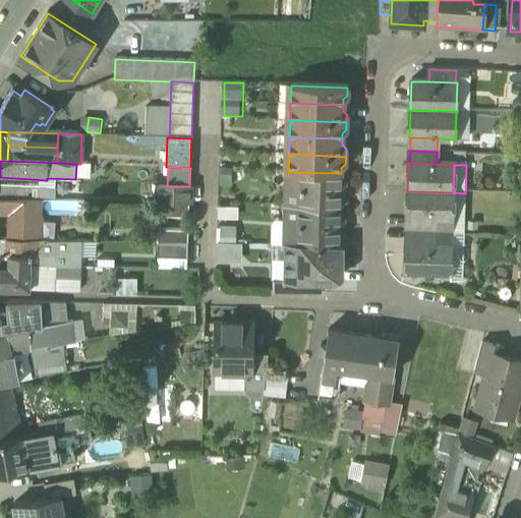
[(341,173),(288,172),(287,208),(340,210),(341,192),(345,189),(345,174),(341,173)]
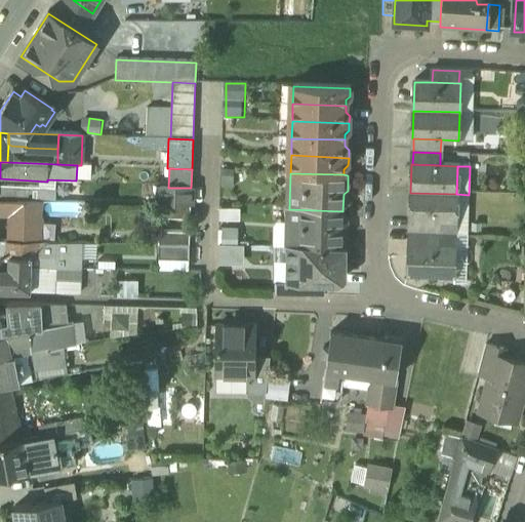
[(29,189),(0,187),(0,202),(28,203),(29,189)]
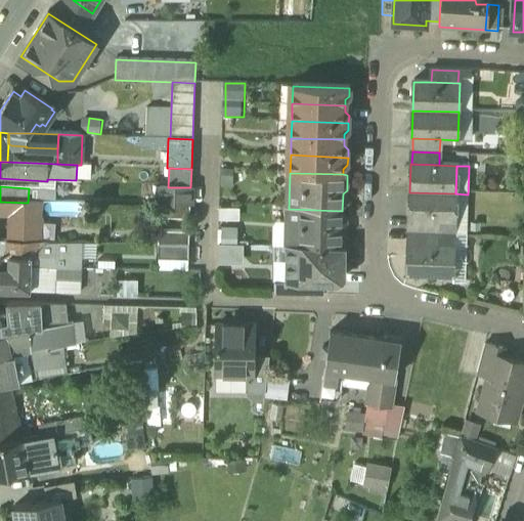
[(168,187),(160,186),(159,206),(190,207),(190,187),(168,187)]
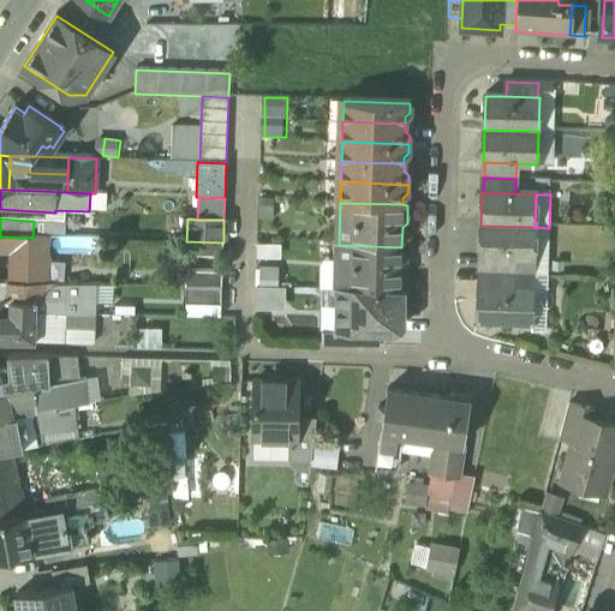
[(535,227),(481,226),(481,258),(482,259),(513,259),(533,261),(535,227)]
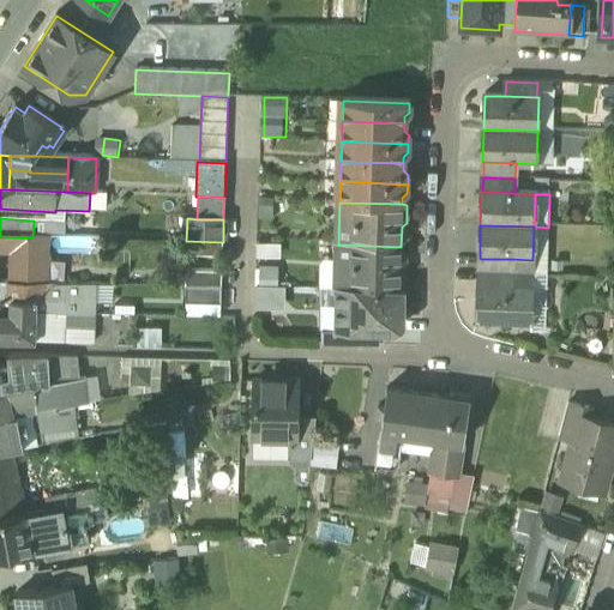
[(32,237),(0,236),(0,253),(11,253),(10,285),(36,287),(44,287),(47,237),(32,237)]
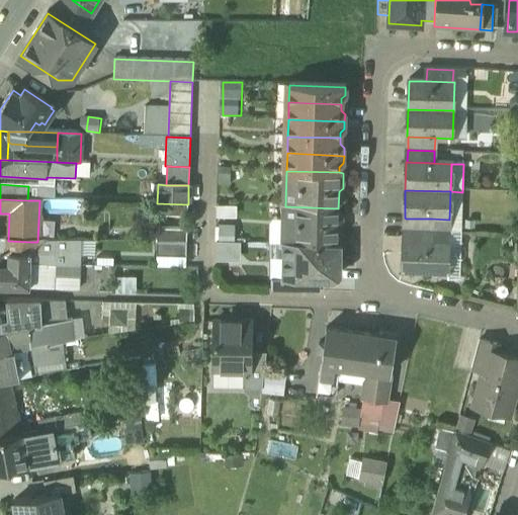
[(188,204),(157,203),(157,217),(187,218),(188,204)]
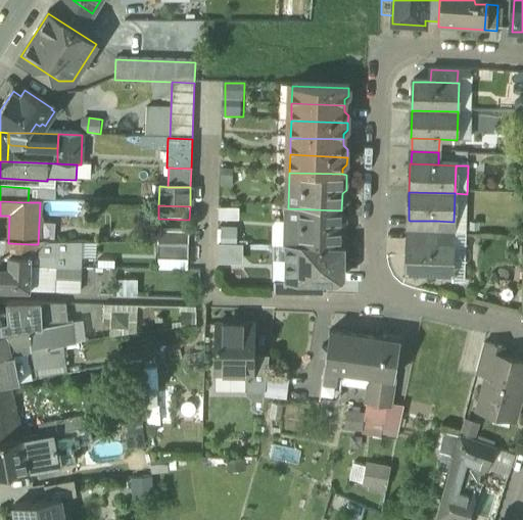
[(341,210),(288,208),(288,226),(299,226),(299,247),(343,247),(344,247),(344,231),(341,228),(341,210)]
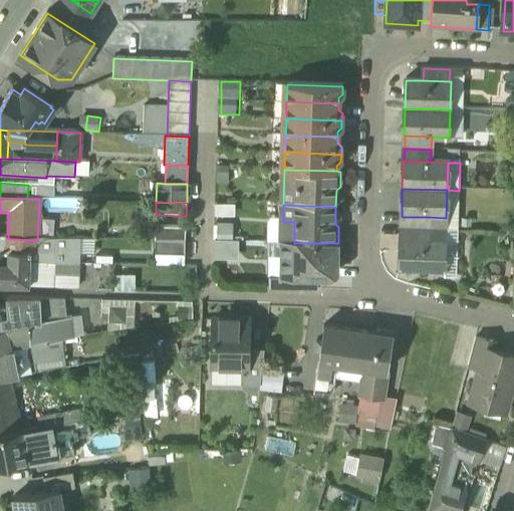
[(429,217),(403,217),(402,229),(428,230),(429,217)]
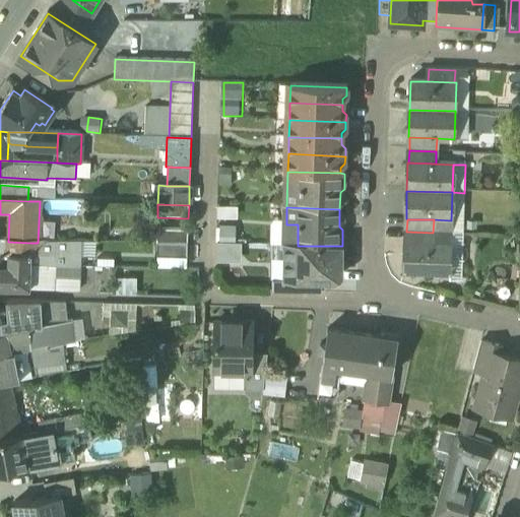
[(286,224),(274,229),(273,245),(282,245),(286,224)]
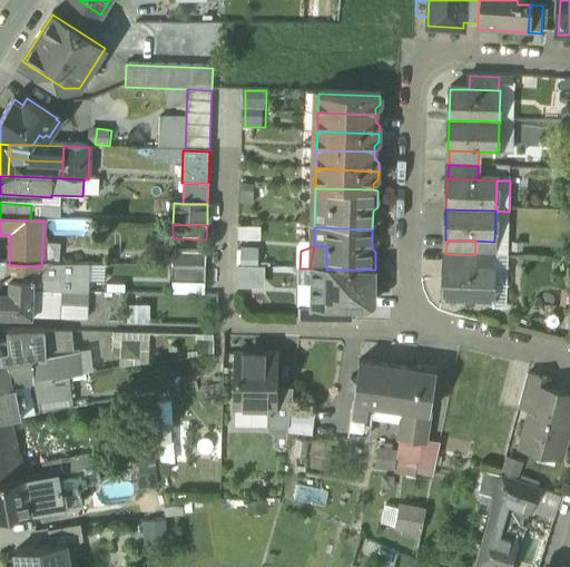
[(326,246),(314,246),(310,269),(317,270),(326,270),(326,246)]
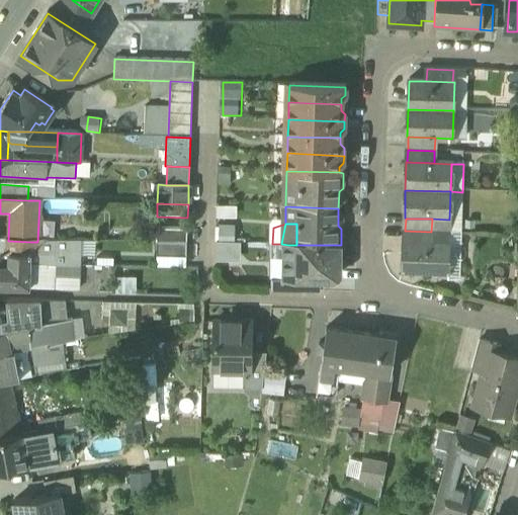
[(241,261),(240,225),(219,226),(220,262),(241,261)]
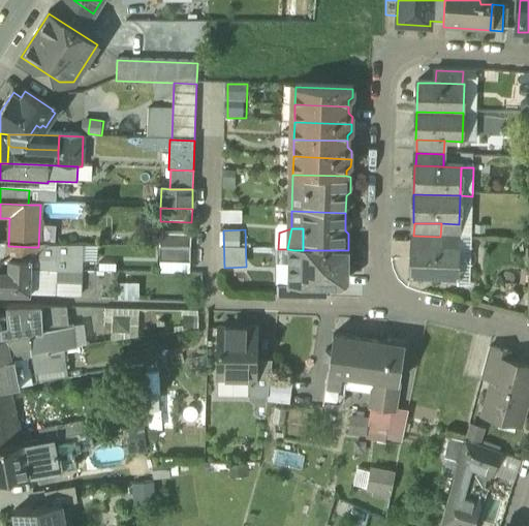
[(191,236),(160,235),(159,248),(190,248),(191,236)]
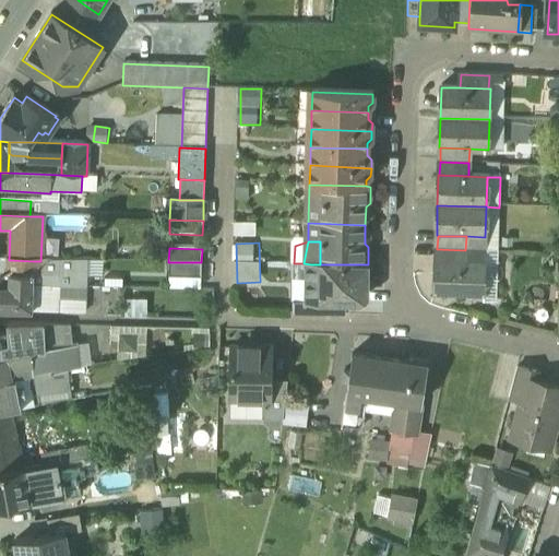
[(465,250),(437,249),(437,262),(465,263),(465,250)]
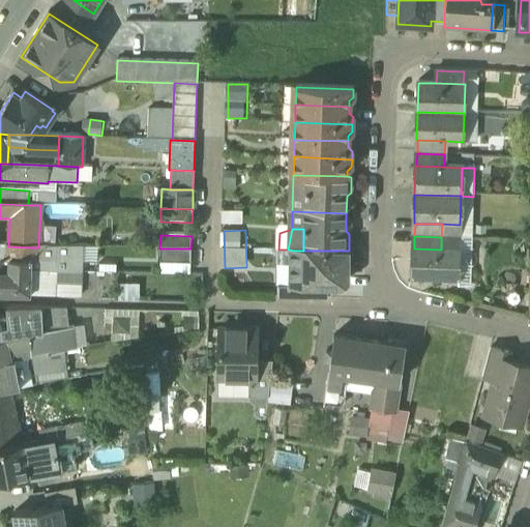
[(31,247),(8,246),(8,261),(31,262),(31,261),(31,247)]
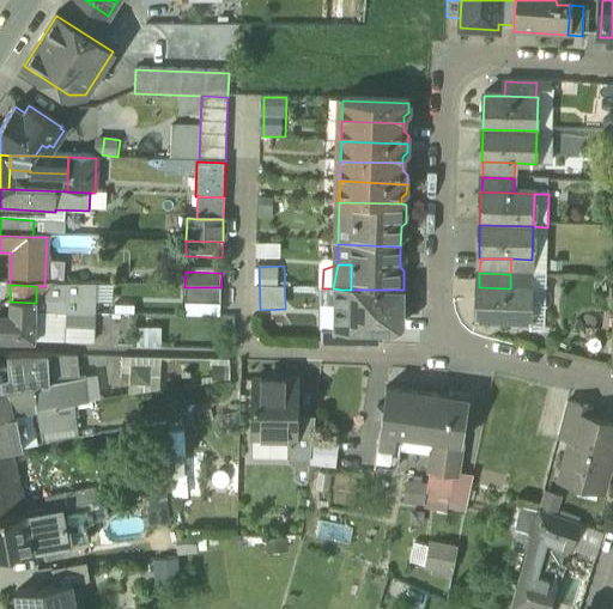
[(99,285),(99,302),(114,302),(114,285),(99,285)]
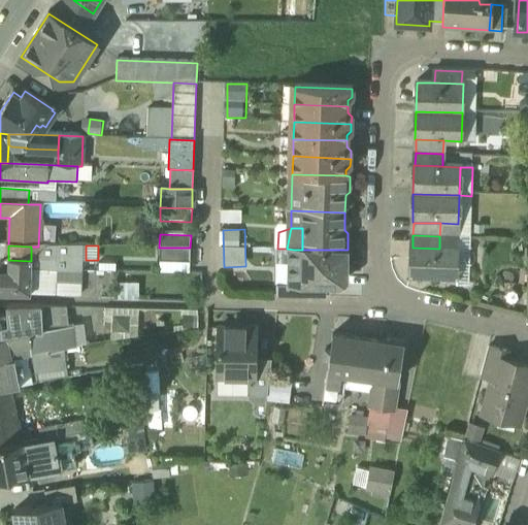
[(38,247),(31,247),(31,260),(43,261),(47,261),(47,247),(38,247)]
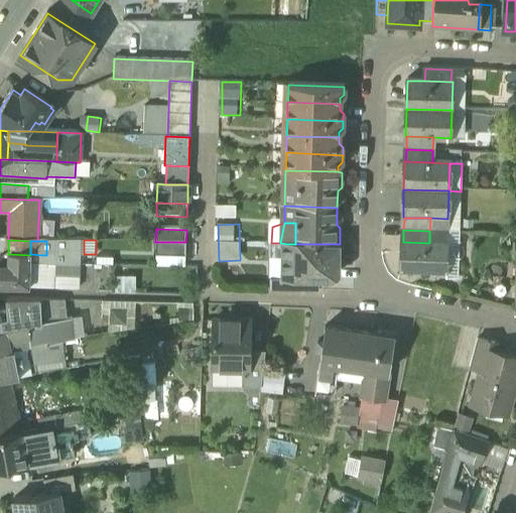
[(403,242),(402,242),(401,270),(446,272),(446,243),(429,243),(403,242)]
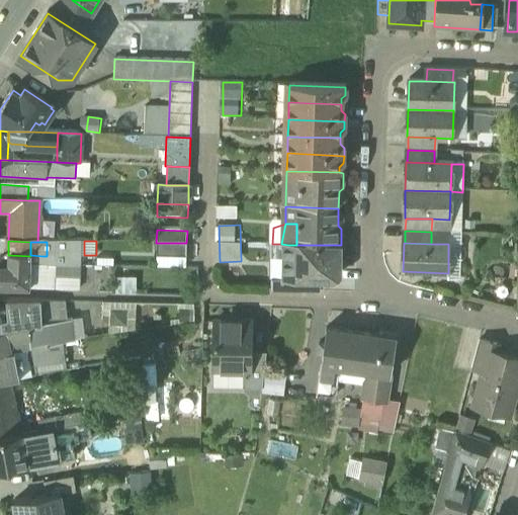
[(296,245),(288,245),(283,249),(283,255),(288,259),(288,279),(283,279),(283,280),(283,281),(320,281),(334,281),(340,276),(340,245),(296,245)]
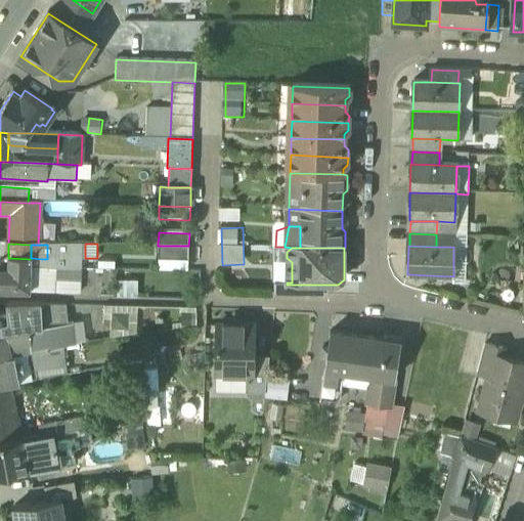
[(8,258),(0,258),(0,291),(31,292),(31,259),(8,258)]
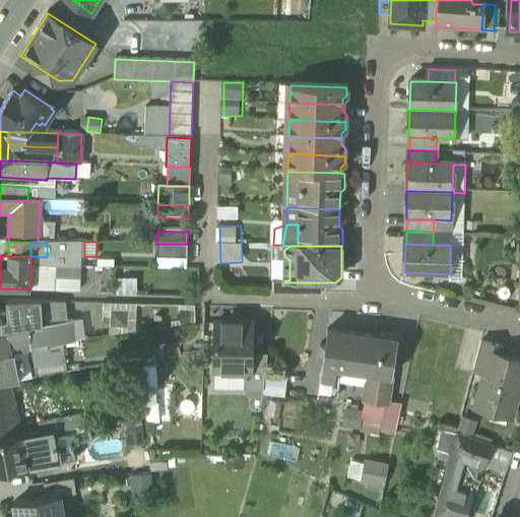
[(47,257),(43,257),(42,272),(55,272),(55,267),(56,257),(47,257)]
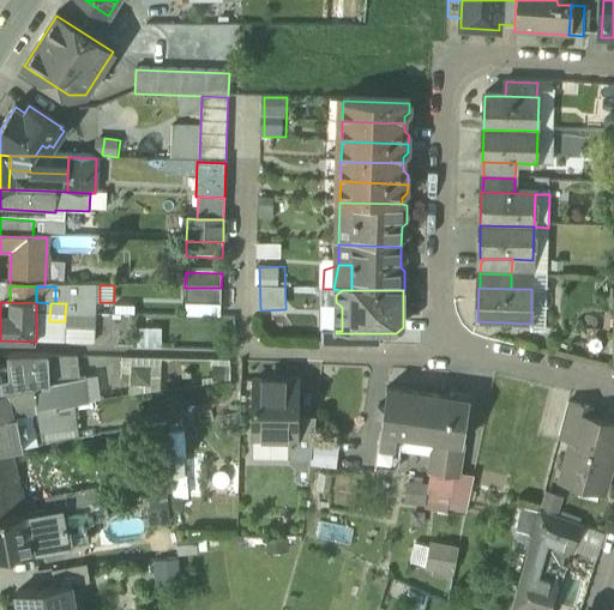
[(94,316),(65,315),(65,321),(65,331),(94,333),(94,316)]
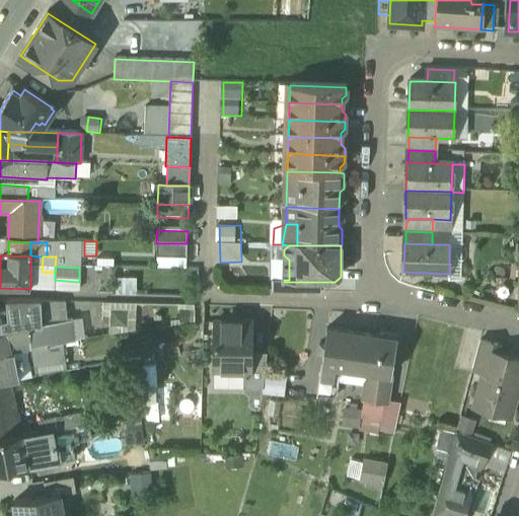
[(284,281),(271,281),(271,293),(320,294),(320,282),(284,282),(284,281)]
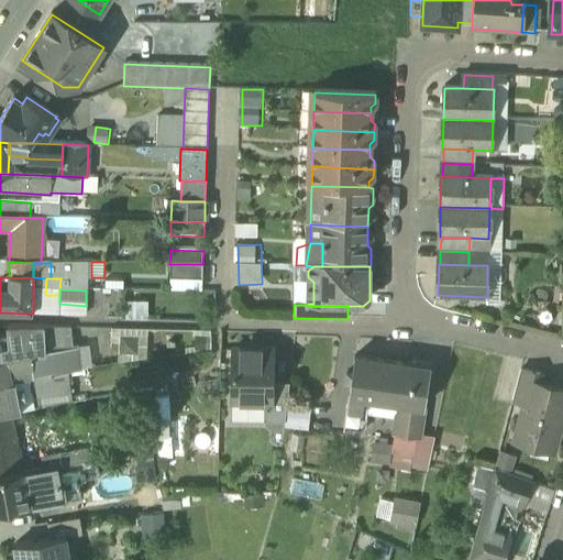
[(43,327),(7,328),(8,341),(9,340),(11,350),(0,351),(0,357),(1,363),(30,358),(45,354),(44,328),(43,327)]
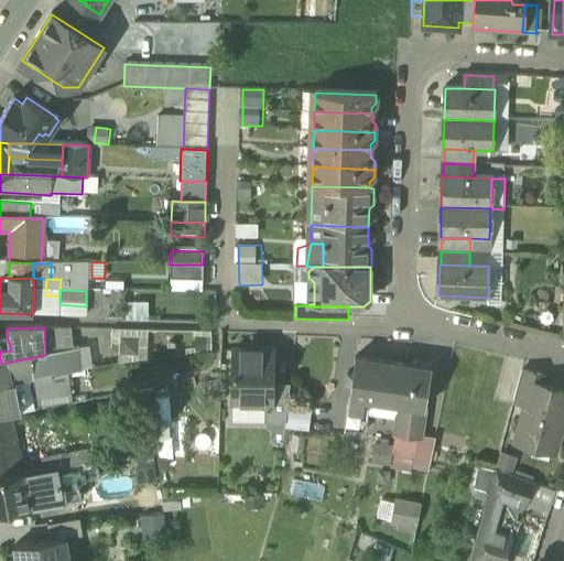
[(71,330),(44,328),(45,355),(49,354),(64,353),(73,352),(73,351),(71,330)]
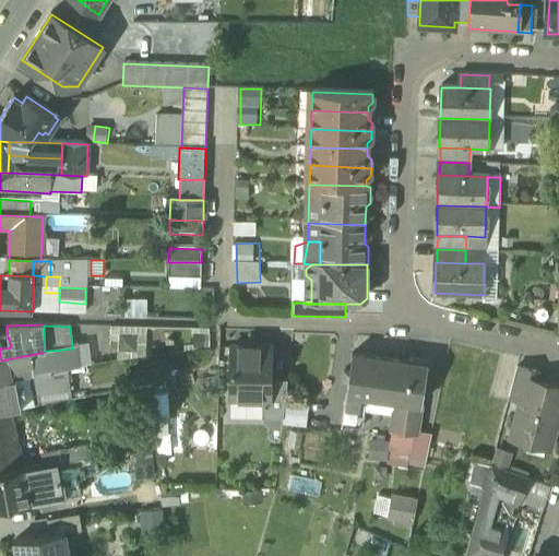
[(147,356),(149,334),(121,334),(121,356),(147,356)]
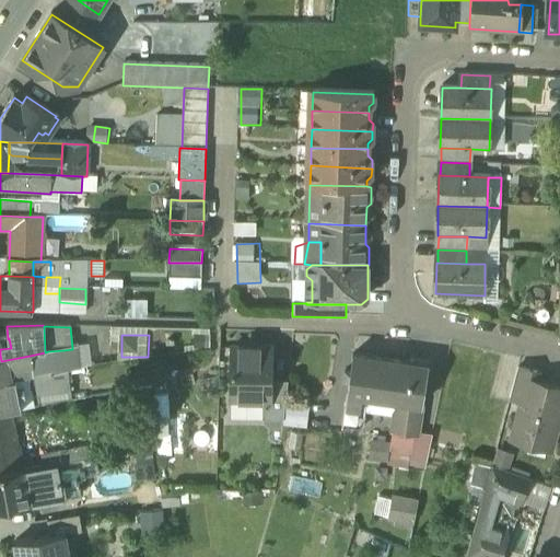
[(72,349),(63,350),(67,371),(80,369),(78,347),(72,348),(72,349)]
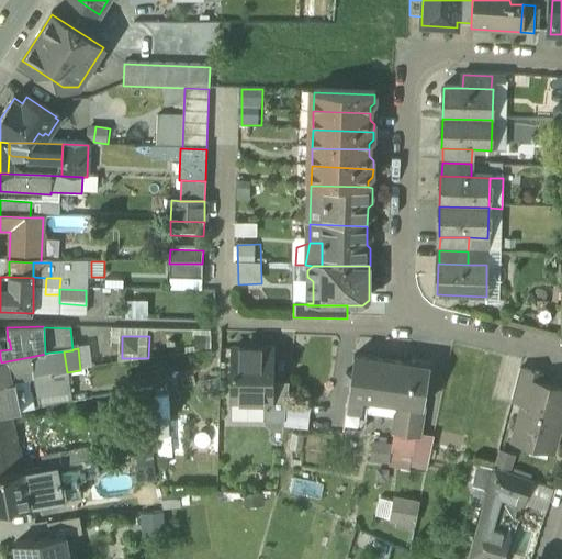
[(260,351),(233,350),(232,404),(263,404),(271,404),(271,386),(272,360),(260,360),(260,351)]
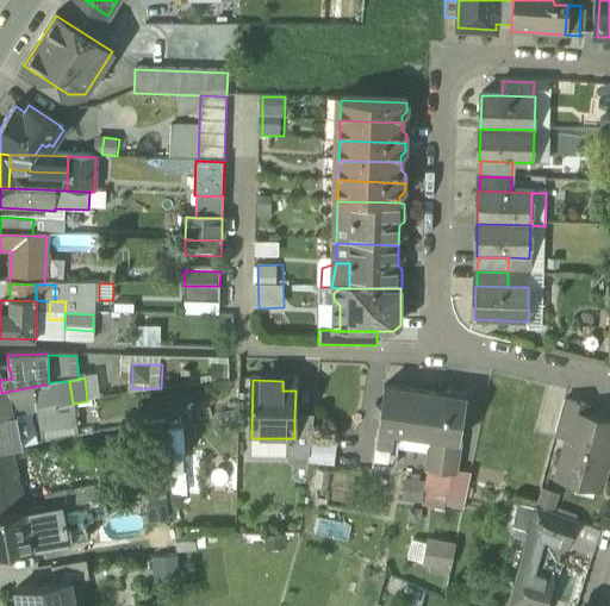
[(69,381),(53,382),(55,395),(56,404),(58,404),(60,406),(73,404),(69,381)]
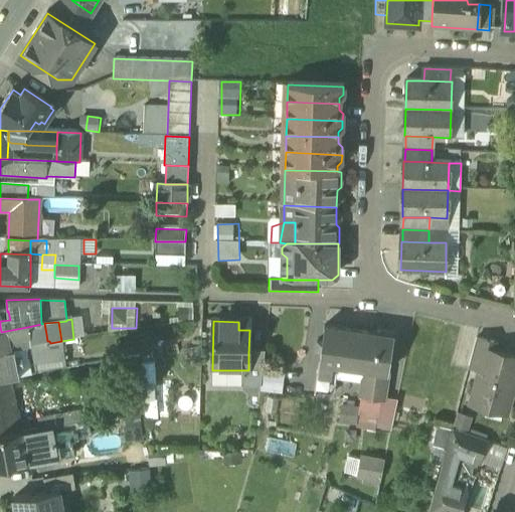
[(41,324),(27,327),(29,337),(46,334),(44,323),(41,324)]
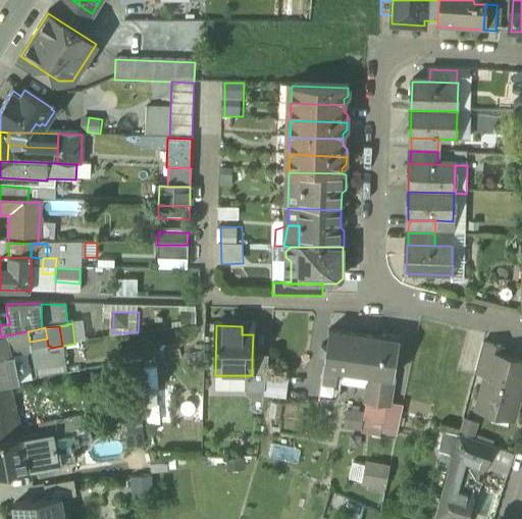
[(28,331),(6,335),(8,347),(30,343),(30,342),(28,331)]
